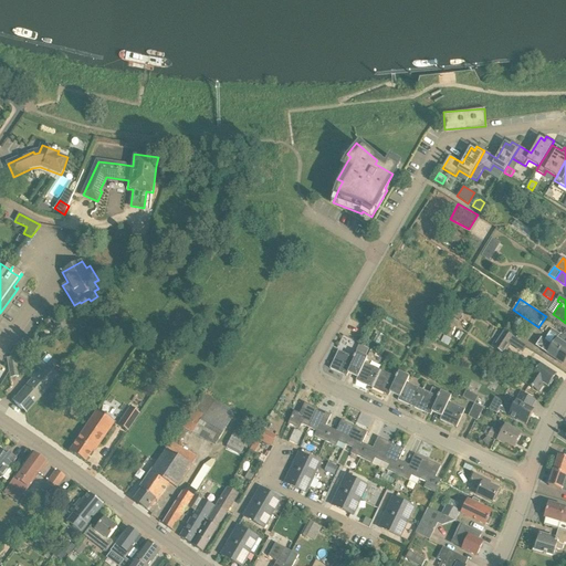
[(195,332),(176,320),(170,329),(189,342),(195,332)]
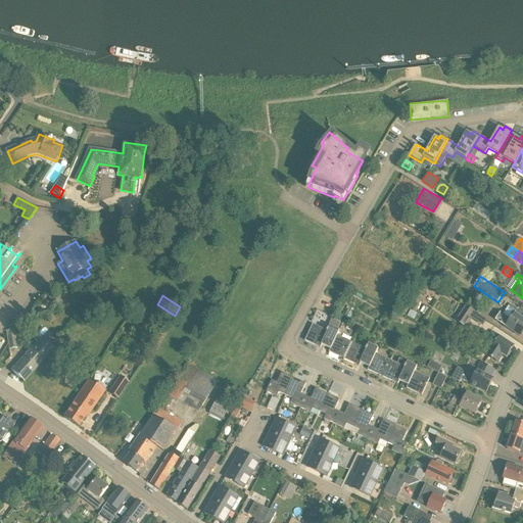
[(522,317),(522,313),(516,308),(511,304),(503,315),(501,314),(495,320),(512,331),(521,337),(522,333),(522,319),(522,318),(522,317)]
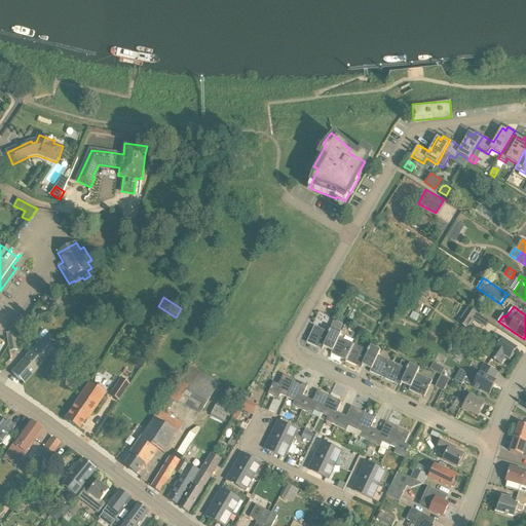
[(467,307),(457,323),(468,330),(478,315),(479,314),(467,307)]
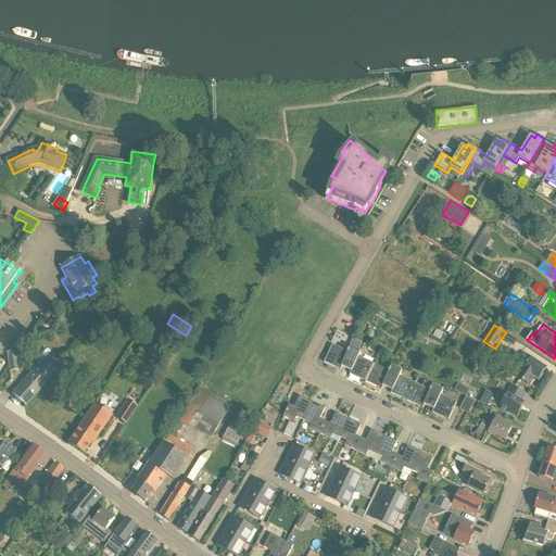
[(353,339),(350,345),(359,350),(363,343),(353,339)]
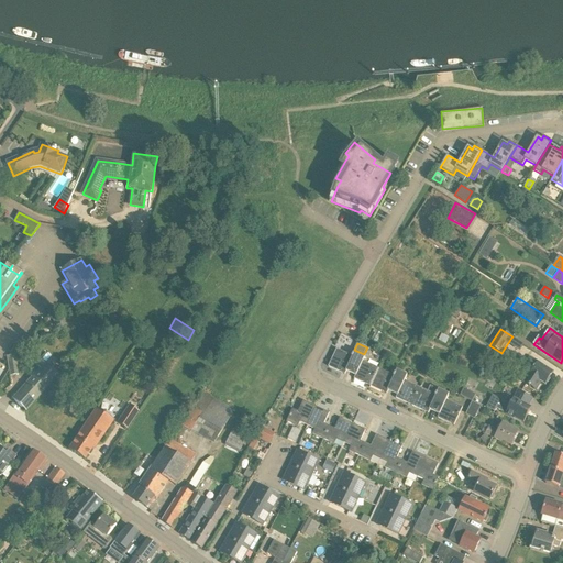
[(343,374),(351,355),(337,349),(329,367),(343,374)]
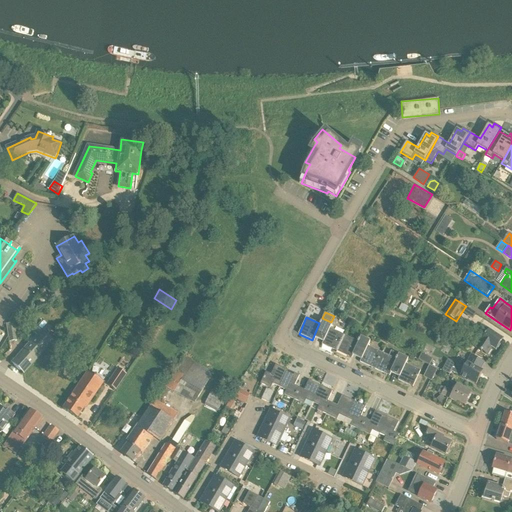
[(330,328),(331,326),(332,324),(323,319),(322,322),(321,322),(320,324),(319,323),(312,340),(314,341),(317,335),(325,339),(322,345),(324,345),(332,329),(330,328)]
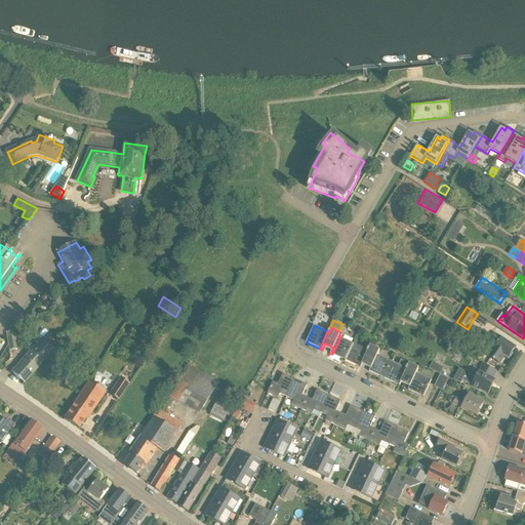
[(14,331),(7,332),(9,351),(17,350),(14,331)]
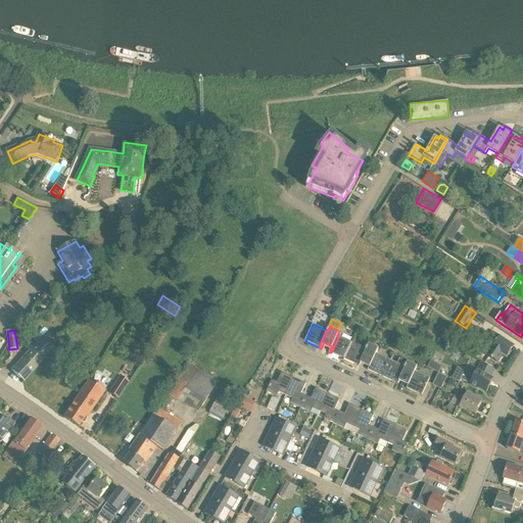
[(515,346),(506,340),(500,336),(500,337),(491,332),(485,341),(491,345),(487,350),(484,348),(482,351),(496,363),(502,354),(507,358),(515,346)]
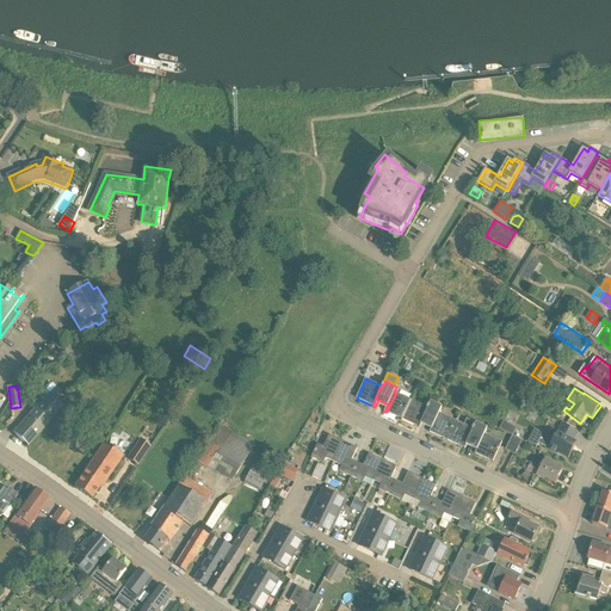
[(28,446),(36,437),(63,407),(43,389),(37,396),(38,396),(44,401),(36,409),(14,434),(28,446)]
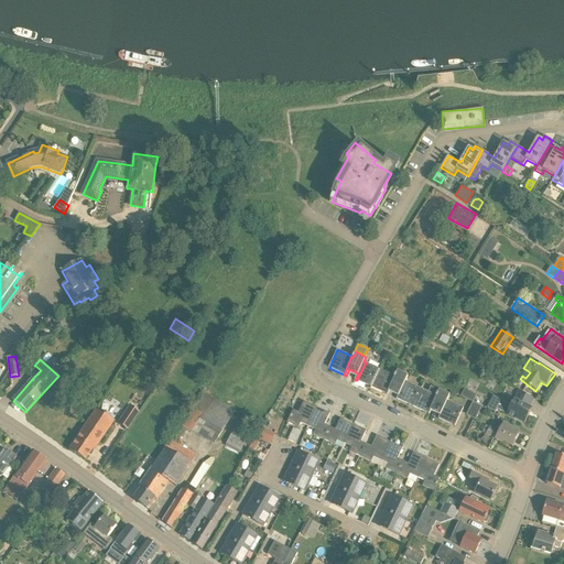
[(371,387),(379,369),(366,362),(357,380),(371,387)]
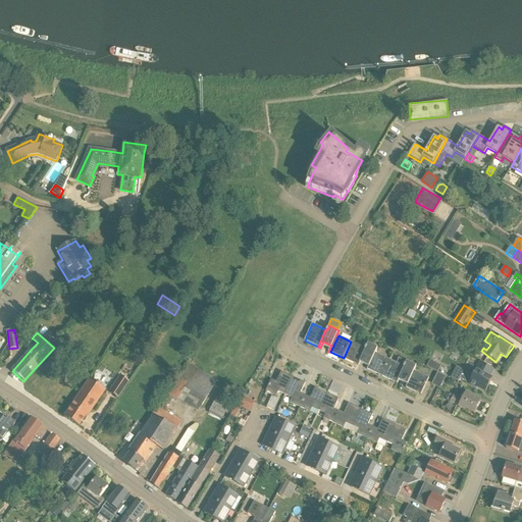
[(357,364),(364,348),(351,342),(344,358),(357,364)]
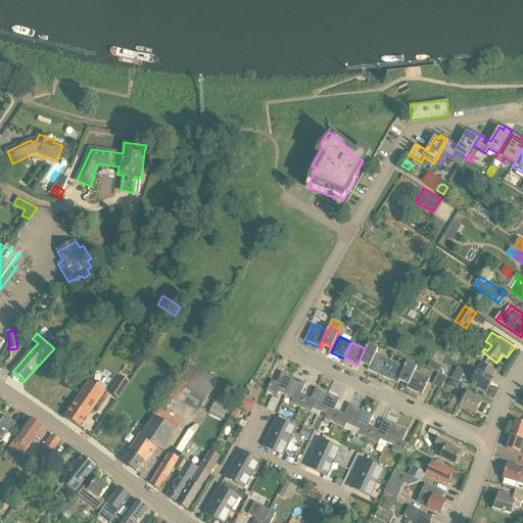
[(367,349),(365,348),(358,365),(360,366),(363,361),(371,364),(368,370),(370,371),(378,354),(376,354),(378,349),(369,344),(367,349)]
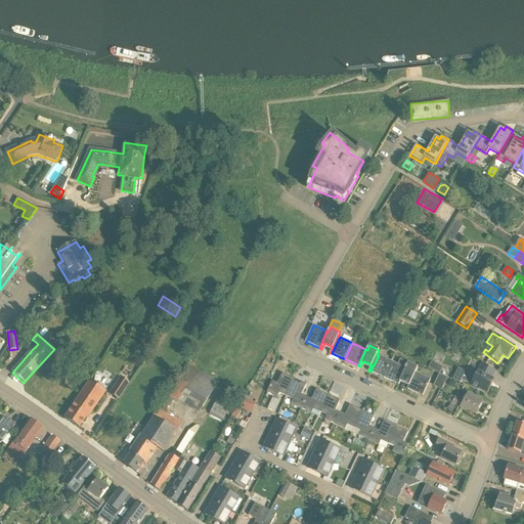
[(384,378),(391,361),(379,355),(370,372),(384,378)]
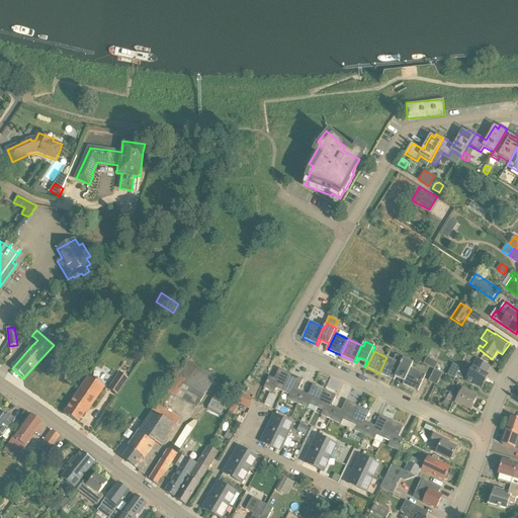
[(176,398),(196,408),(214,376),(194,365),(196,361),(188,356),(186,360),(185,360),(167,391),(176,397),(176,398)]
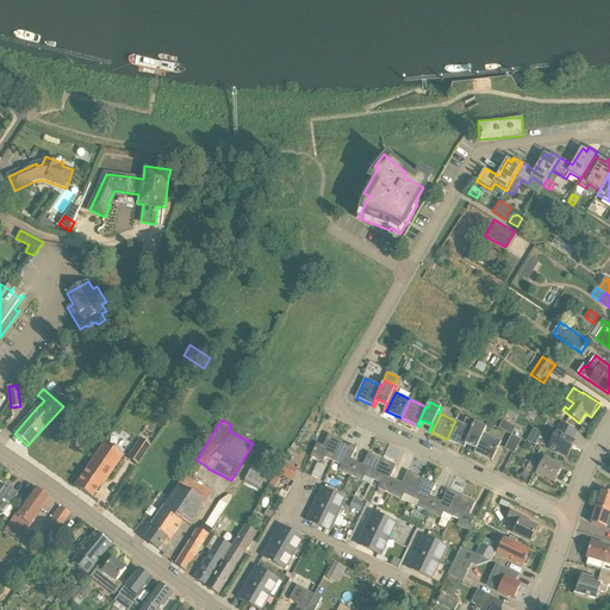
[(465,448),(467,441),(473,429),(464,424),(455,421),(447,440),(462,447),(465,448)]
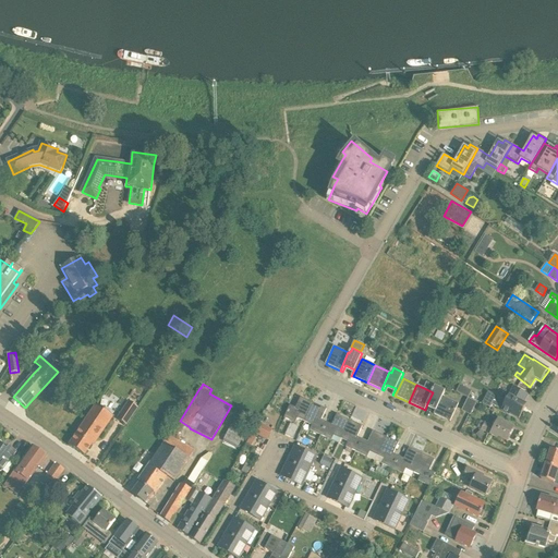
[(468,398),(471,391),(460,385),(457,392),(468,398)]
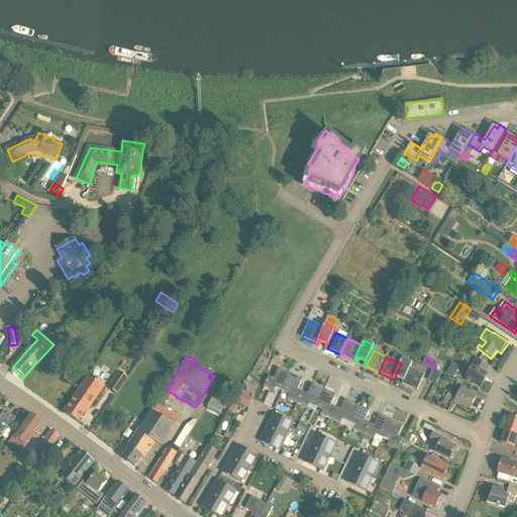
[(403,358),(401,364),(396,374),(405,378),(410,368),(411,367),(412,363),(403,358)]
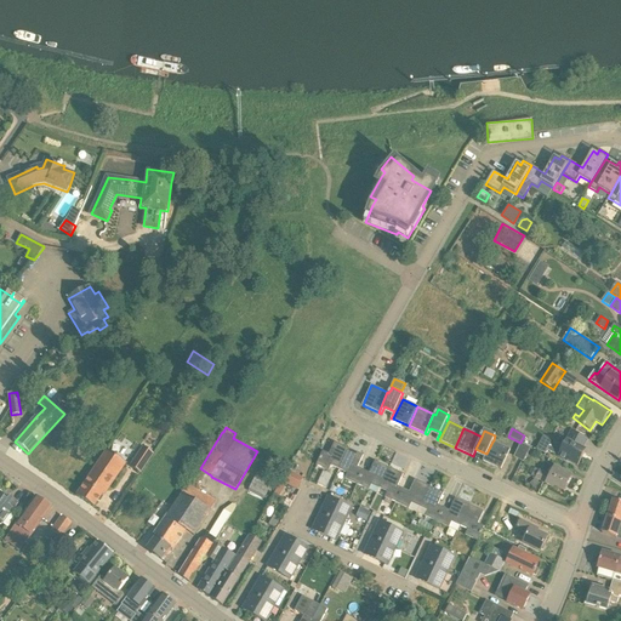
[(582,449),(587,440),(587,439),(571,431),(563,448),(543,437),(536,449),(546,455),(547,451),(567,462),(568,461),(577,466),(586,451),(582,449)]
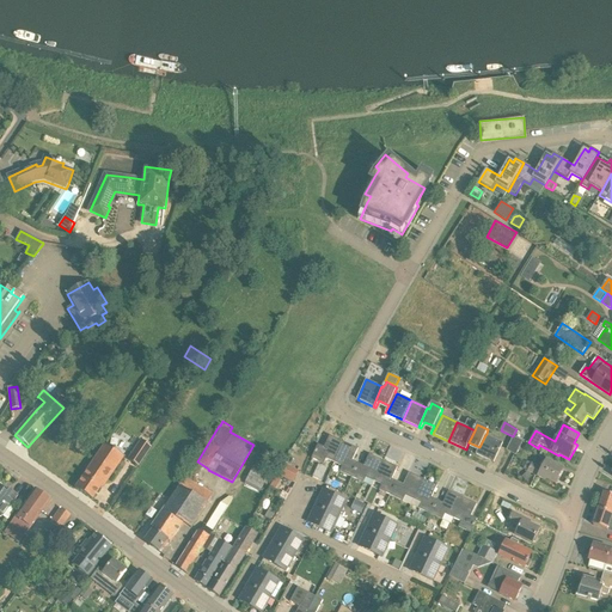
[(494,463),(502,444),(485,435),(479,447),(476,454),(478,456),(494,463)]
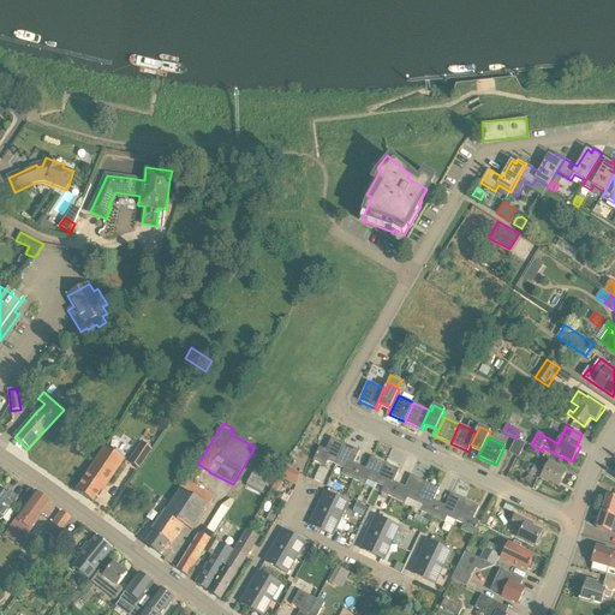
[(328,461),(336,465),(338,463),(346,445),(332,439),(326,451),(320,447),(314,461),(324,466),(326,465),(328,461)]
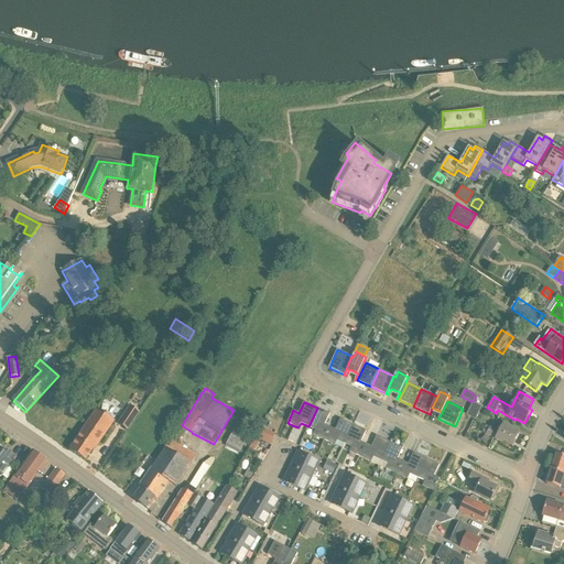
[(476,404),(473,402),(467,415),(476,420),(481,407),(476,404)]
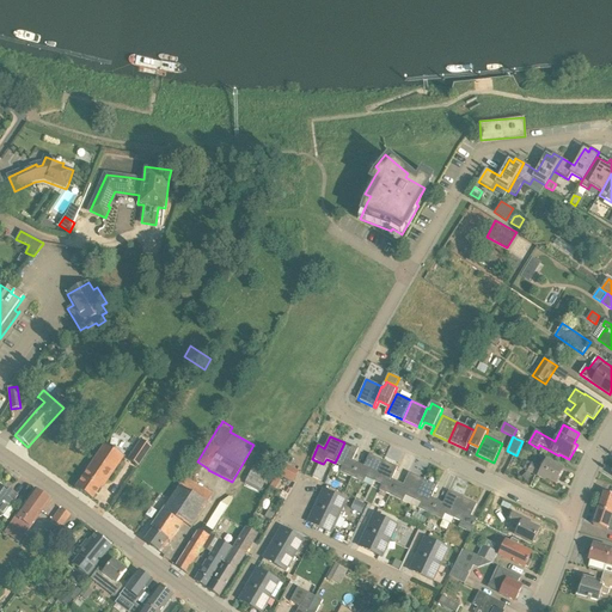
[(147,445),(142,442),(140,440),(127,460),(139,467),(152,447),(147,445)]
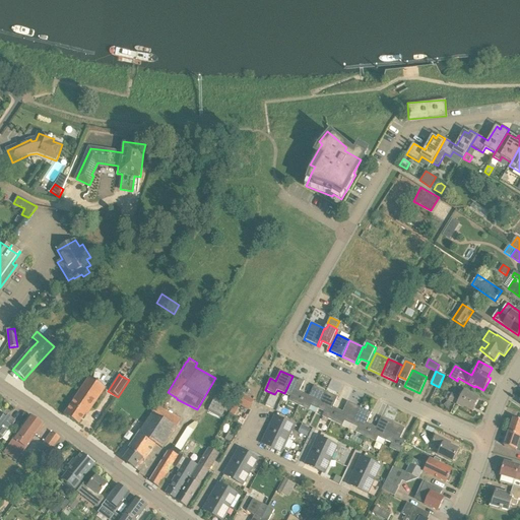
[(289,400),(300,405),(305,394),(300,392),(305,382),(293,376),(285,391),(284,393),(291,396),(289,400)]
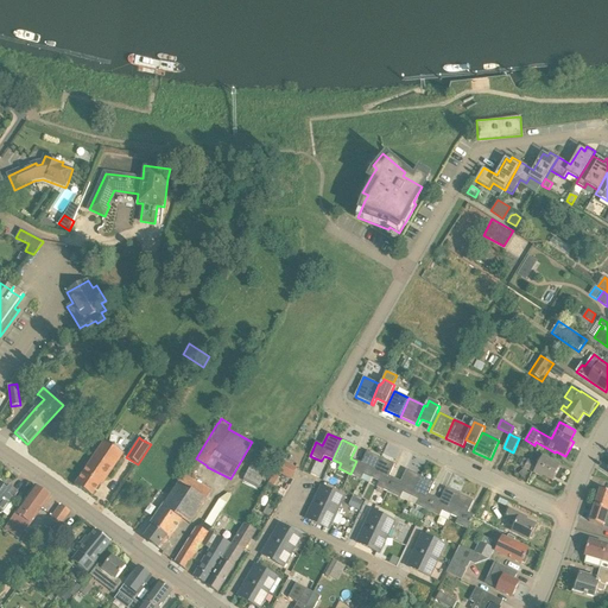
[(92,496),(99,485),(102,486),(124,454),(103,442),(75,486),(92,496)]
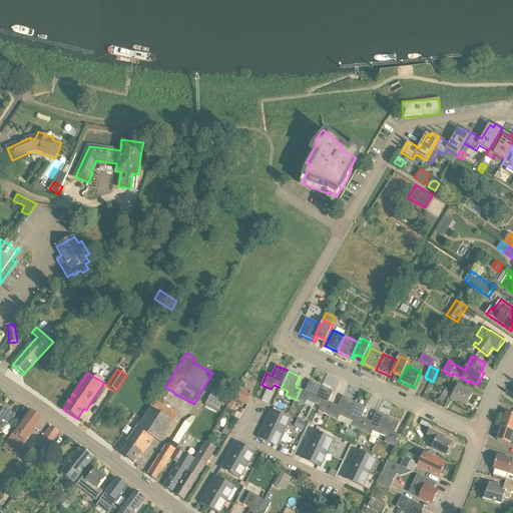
[(218,381),(204,406),(218,413),(231,388),(218,381)]
